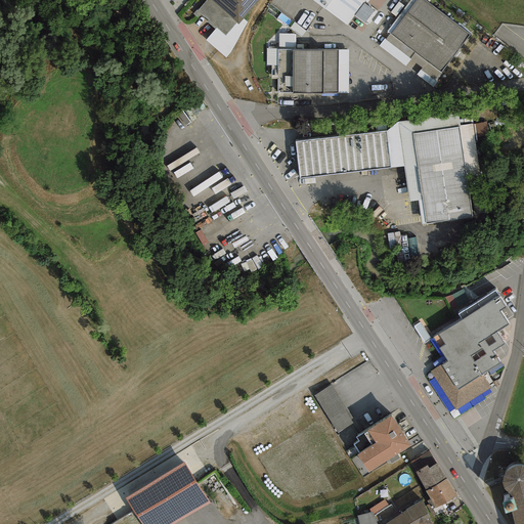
[(225,35),(235,23),(210,0),(207,0),(198,11),(208,20),(207,22),(214,29),(216,27),(225,35)]
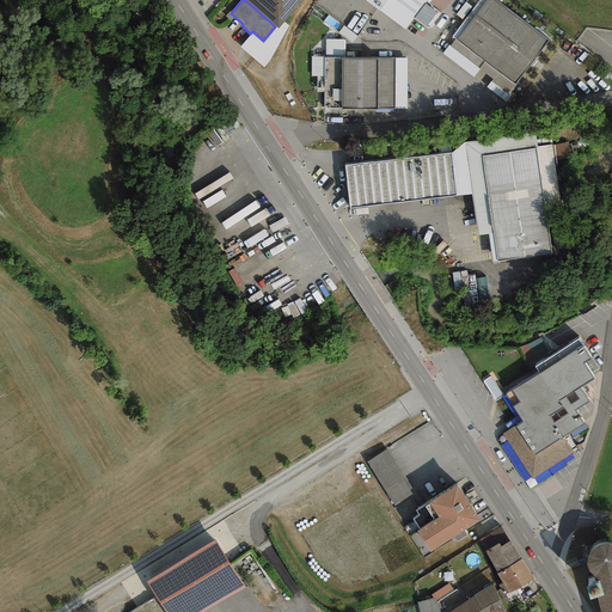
[(245,0),(275,26),(277,29),(283,22),(301,0),(245,0)]
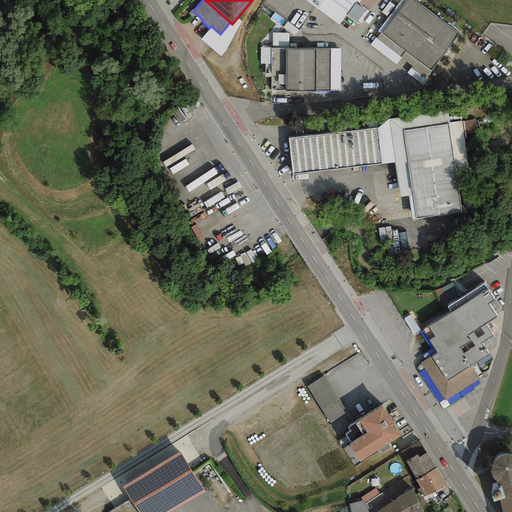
[(355,3),(356,0),(305,0),(338,24),(346,15),(355,22),(365,10),(355,3)]
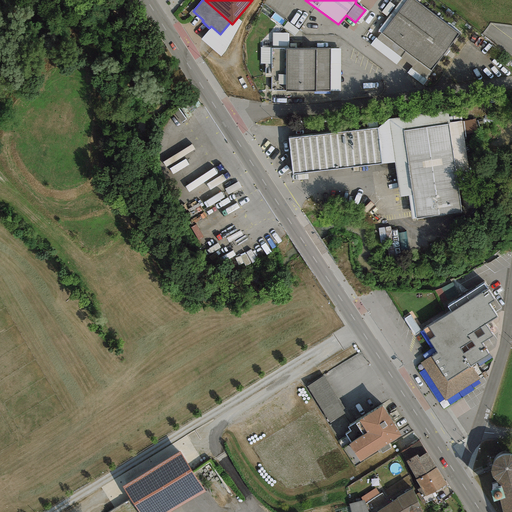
[(422,84),(431,71),(382,34),(407,0),(401,0),(378,30),(381,33),(377,39),(375,38),(370,45),(422,84)]
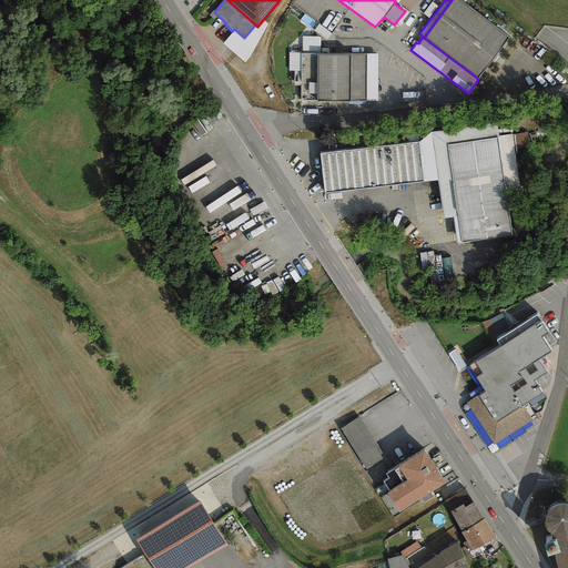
[(509,38),(459,0),(452,0),(424,38),(478,79),(509,38)]
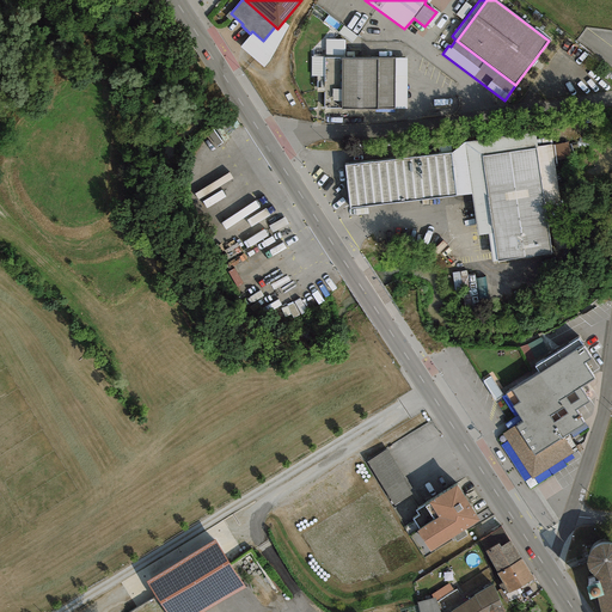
[(288,25),(283,22),(277,29),(275,26),(263,41),(252,31),(250,34),(240,47),(263,68),(270,61),(288,25)]
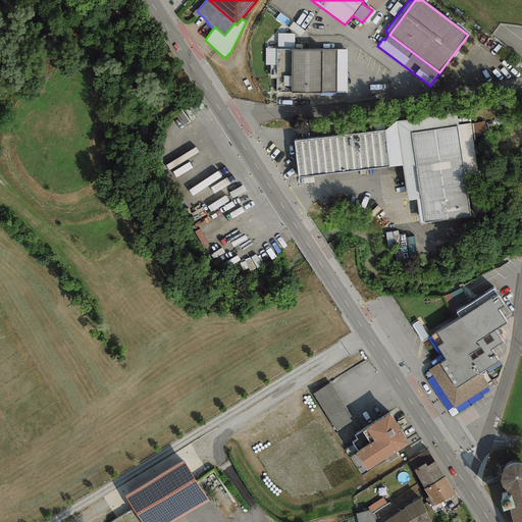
[(279,47),(295,46),(294,32),(278,33),(279,47)]
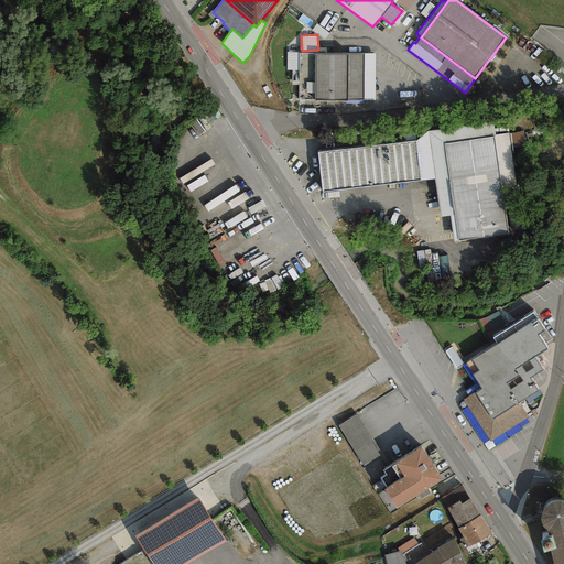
[(290,50),(300,49),(300,40),(290,41),(290,50)]
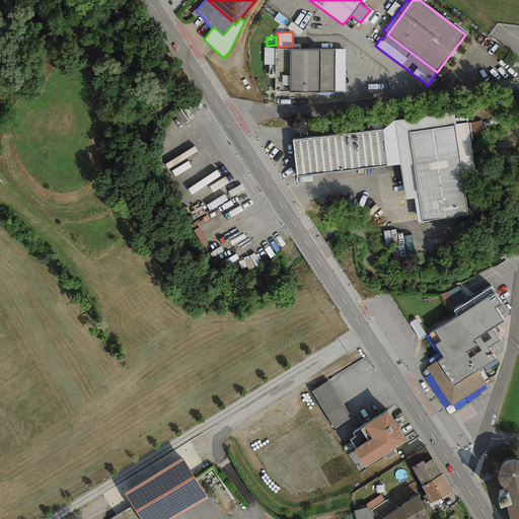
[(345,49),(275,49),(275,91),(345,92),(345,49)]
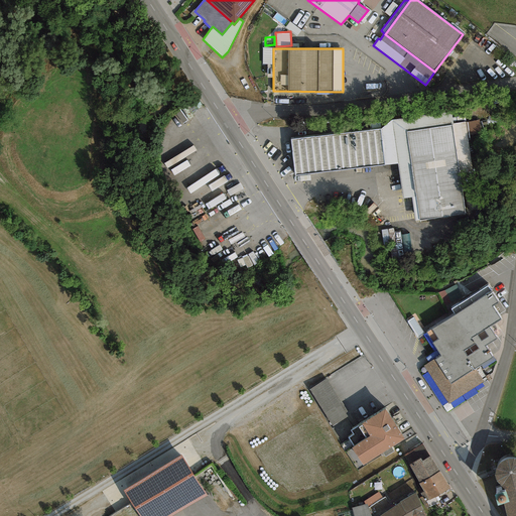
[(403,200),(413,198),(404,133),(449,127),(459,191),(476,189),(465,122),(453,124),(452,112),(392,120),(381,129),(384,165),(398,163),(403,200)]
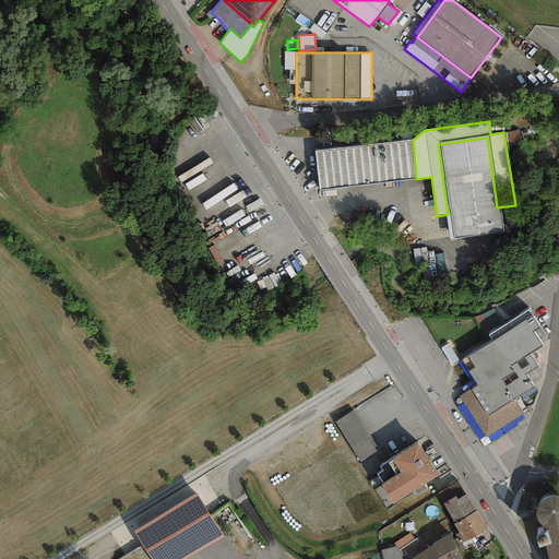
[(508,144),(521,144),(521,130),(508,131),(508,144)]
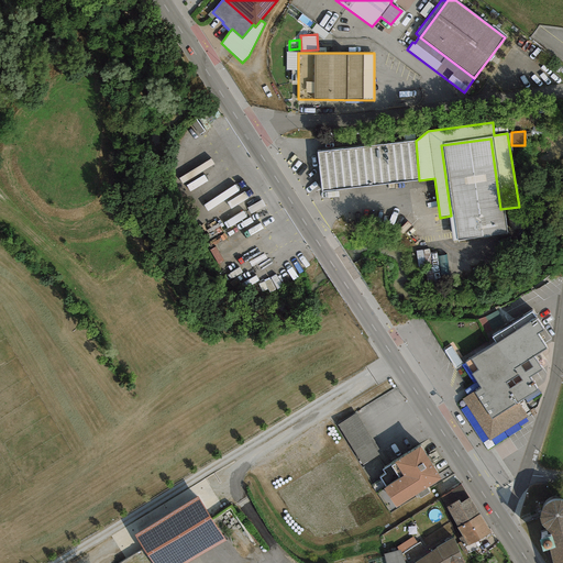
[(490,139),(441,145),(451,216),(454,242),(504,235),(500,209),(490,139)]
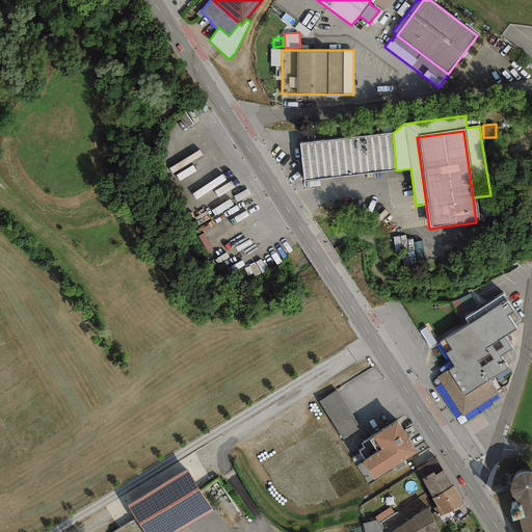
[(304,182),(396,170),(393,133),(300,144),(304,182)]
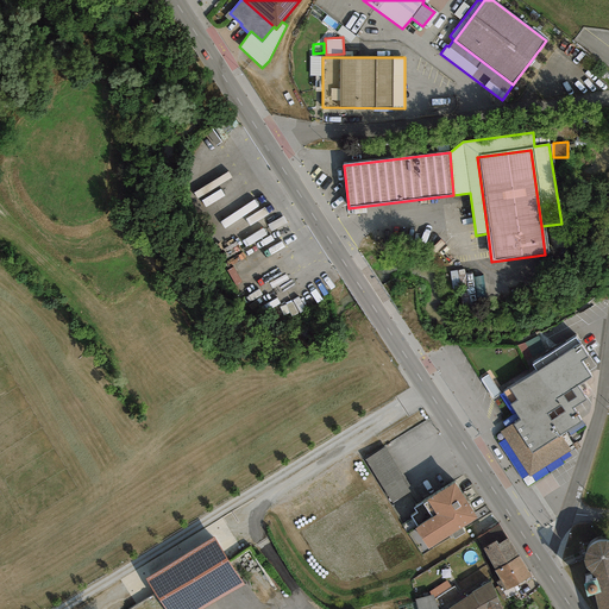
[(523,351),(542,344),(539,334),(520,341),(523,351)]
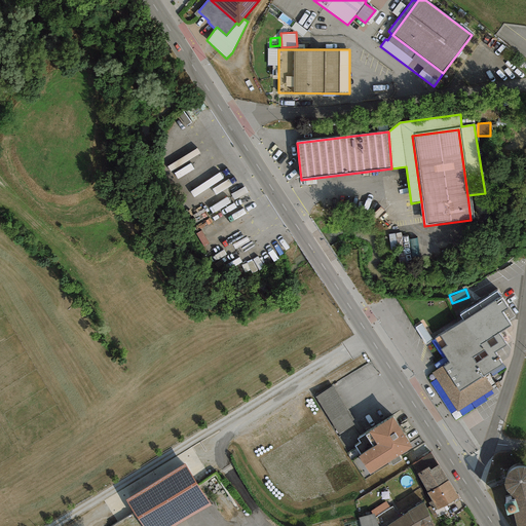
[(508,308),(496,292),(459,315),(463,321),(435,339),(442,349),(441,350),(448,363),(431,373),(457,412),(493,389),(484,376),(501,365),(494,352),(505,345),(498,334),(510,326),(501,312),(508,308)]
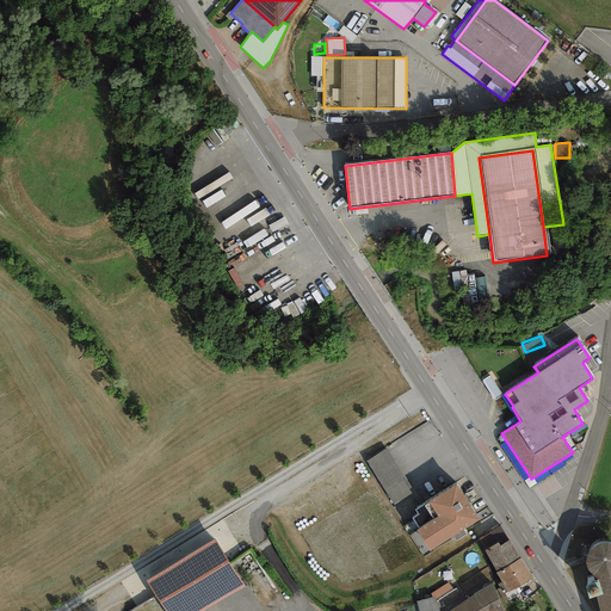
[(414,493),(387,449),(365,462),(393,506),(414,493)]
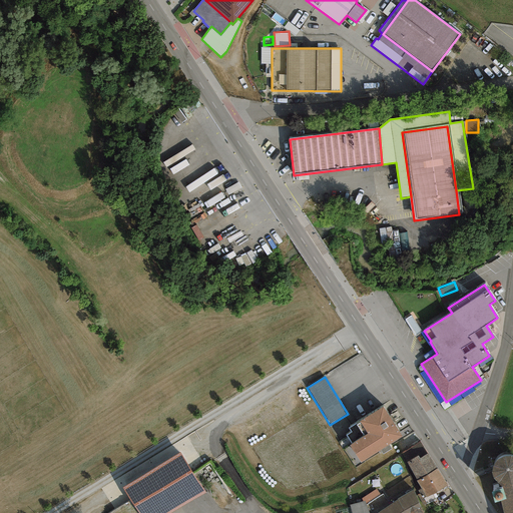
[(402,437),(383,407),(348,428),(351,432),(346,435),(352,444),(349,446),(361,463),(402,437)]
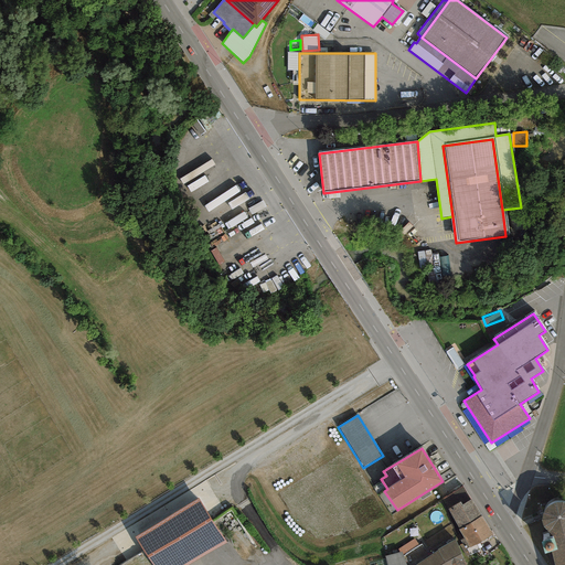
[(462,504),(470,500),(462,487),(443,500),(447,510),(460,502),(462,504)]
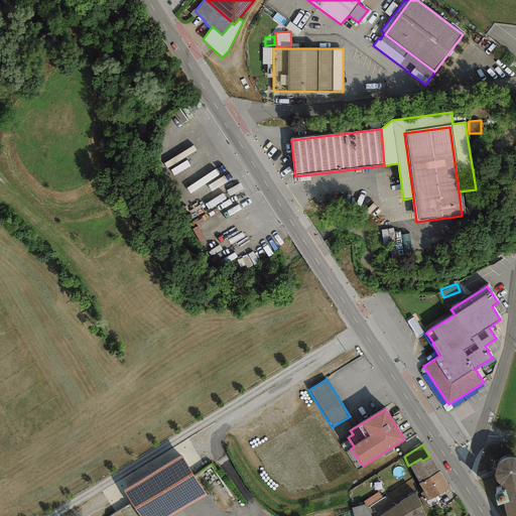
[(139,515),(173,515),(206,496),(179,456),(123,491),(139,515)]
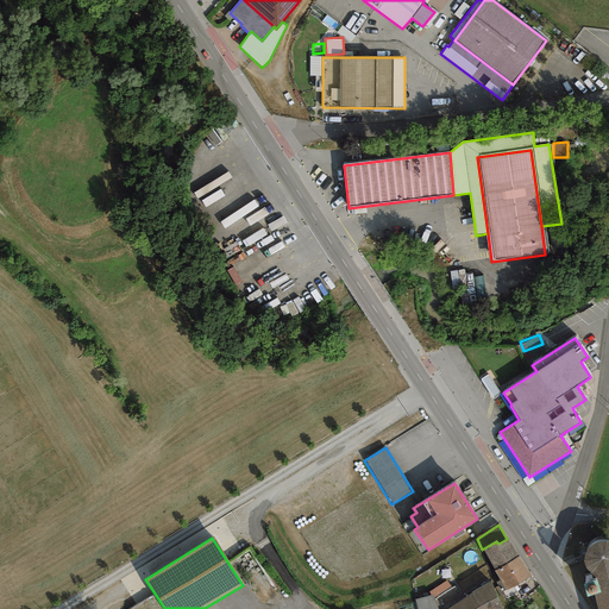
[(519,556),(507,539),(498,544),(496,541),(482,550),(495,571),(519,556)]
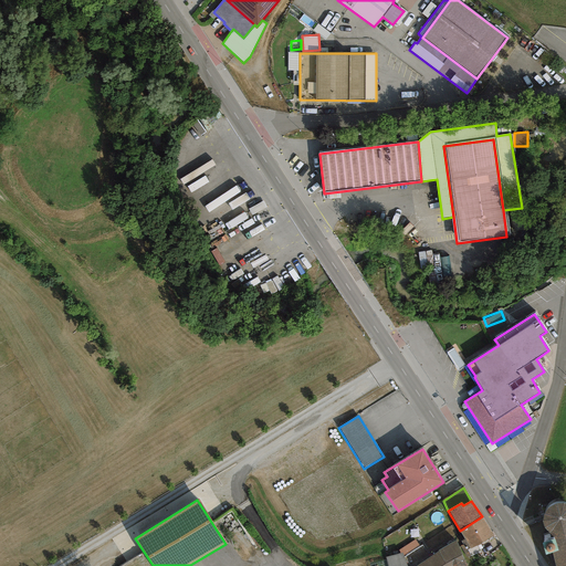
[(565,565),(565,503),(564,503),(559,503),(556,504),(553,505),(549,506),(546,511),(544,514),(543,519),(543,522),(544,526),(545,530),(547,532),(551,534),(553,536),(554,538),(542,542),(545,555),(552,553),(555,565),(565,565)]
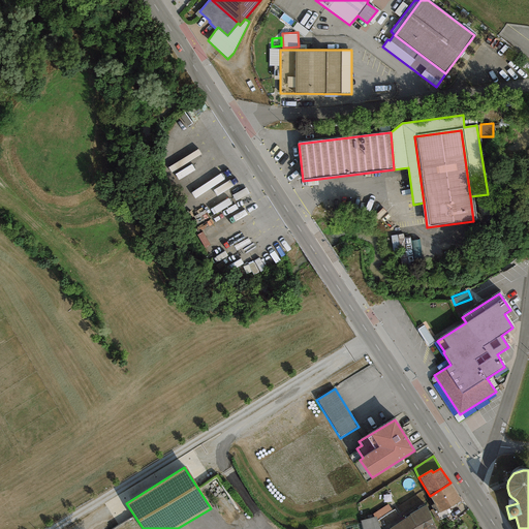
[(461,500),(452,483),(450,483),(430,496),(429,497),(439,512),(461,500)]
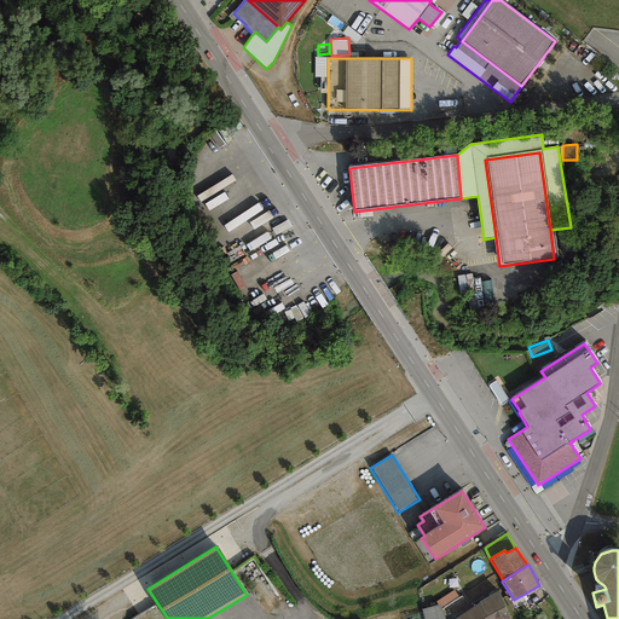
[(457,596),(455,590),(435,601),(437,606),(440,605),(440,607),(457,596)]
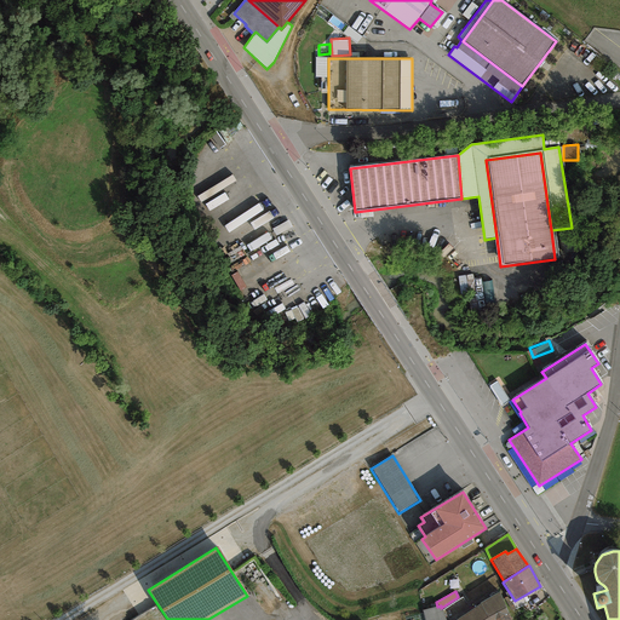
[(512,619),(499,591),(457,619),(512,619)]
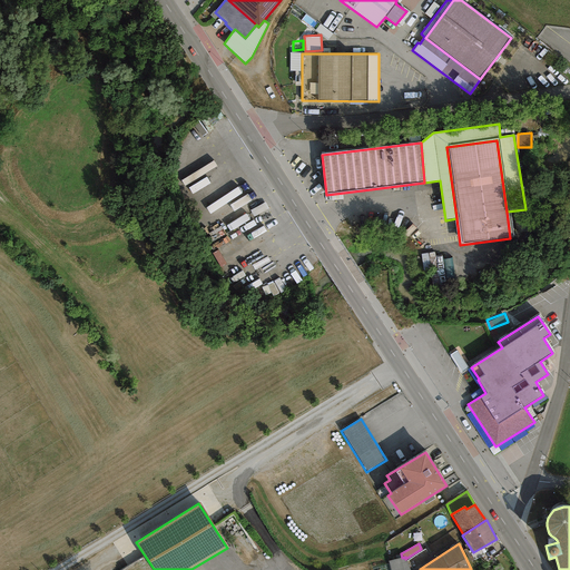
[(402,558),(389,561),(390,569),(410,569),(405,559),(405,557),(402,558)]
